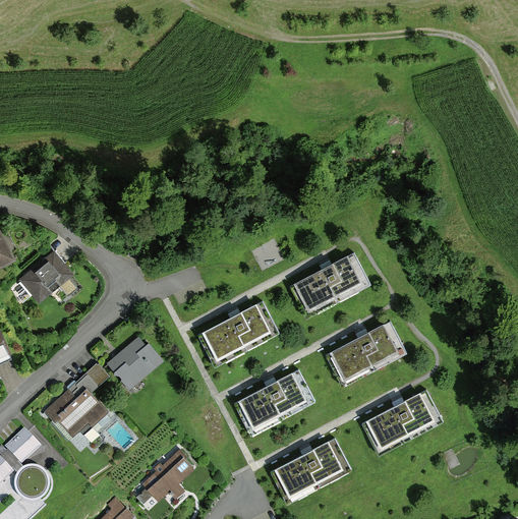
[(0,269),(14,262),(0,232),(0,269)]
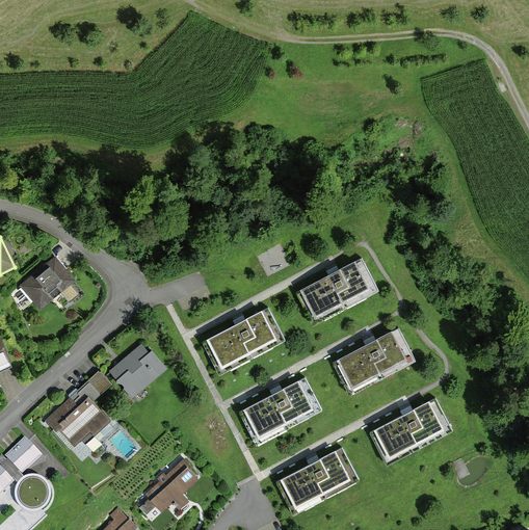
[(73,281),(54,257),(18,287),(35,310),(59,291),(68,301),(76,295),(68,285),(73,281)]
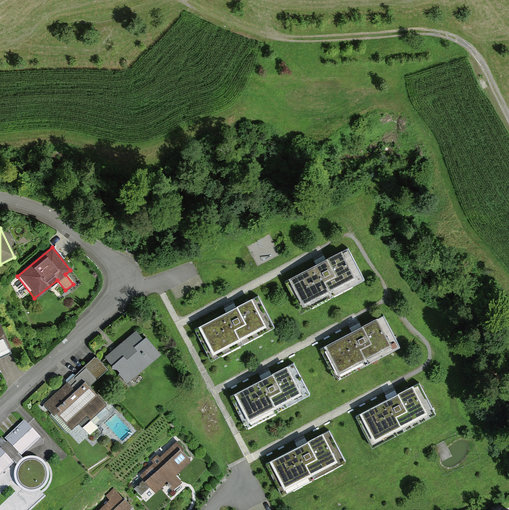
[(366,279),(349,247),(285,281),(302,312),(366,279)]
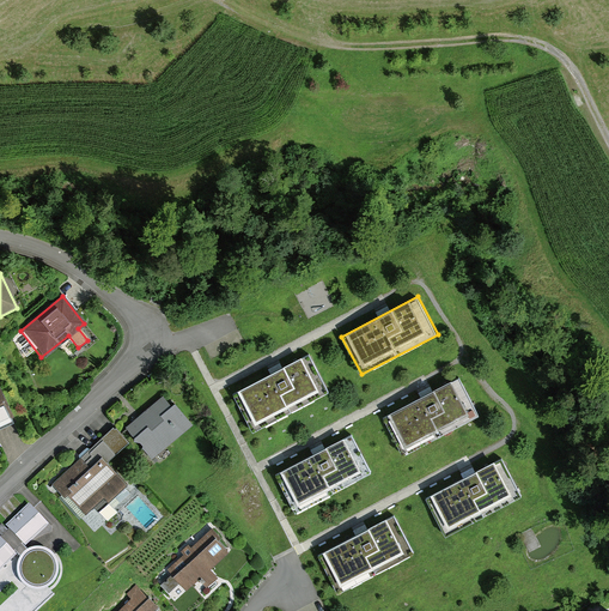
[(330,392),(310,354),(235,393),(255,431),(330,392)]
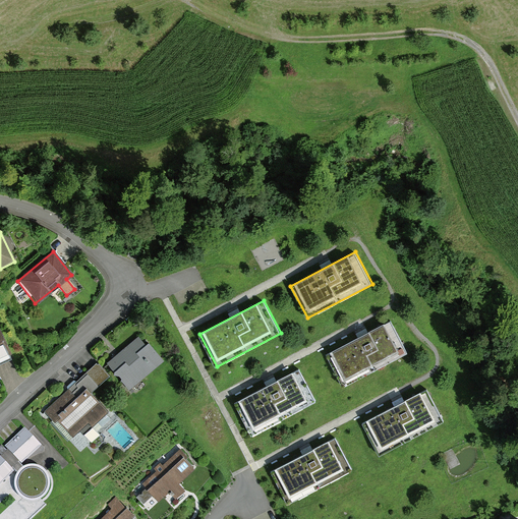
[(408,352),(391,321),(325,356),(342,388),(408,352)]
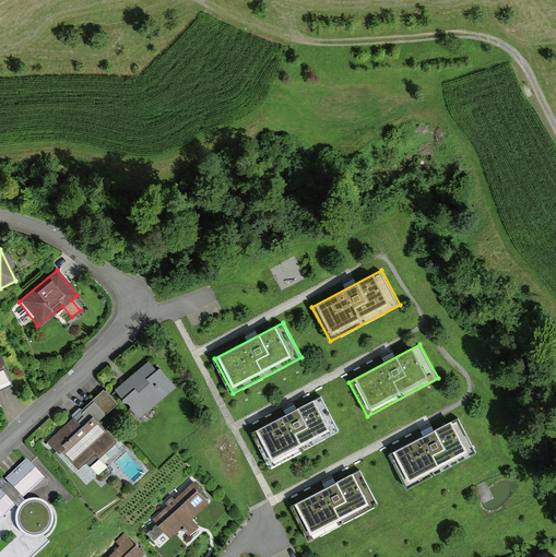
[(0,386),(10,381),(0,358),(0,386)]
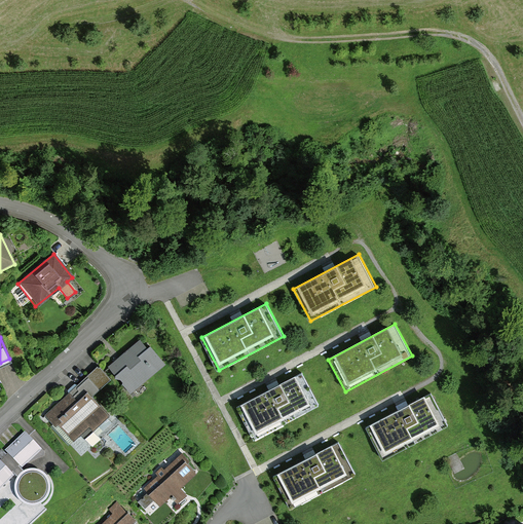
[(138,342),(107,367),(129,394),(163,366),(149,348),(145,351),(138,342)]
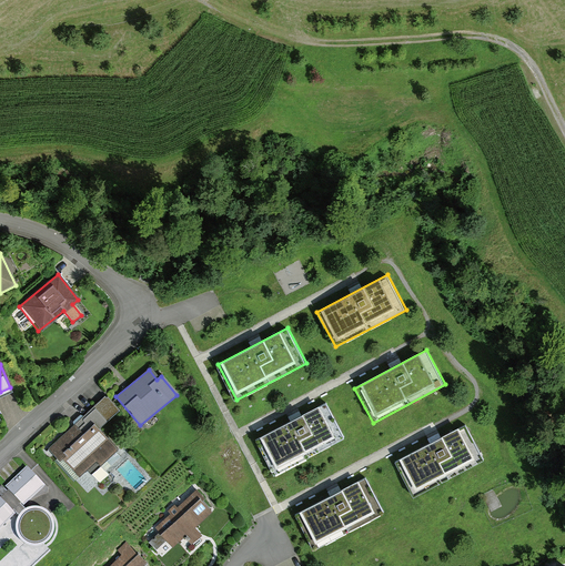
[(343,438),(324,403),(254,441),(273,475),(343,438)]
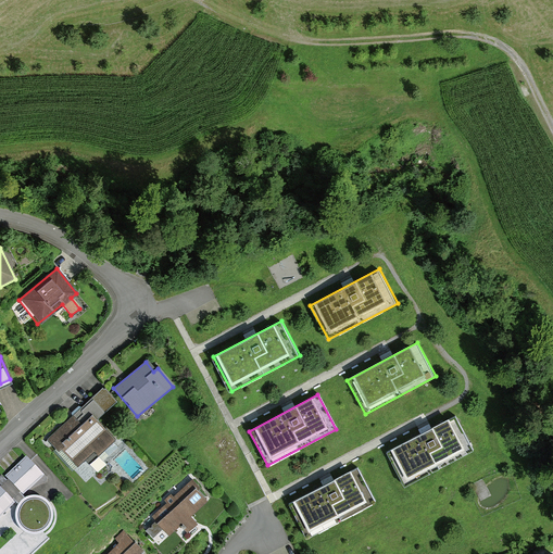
[(47,437),(76,467),(84,460),(88,465),(114,440),(91,415),(79,426),(70,415),(47,437)]
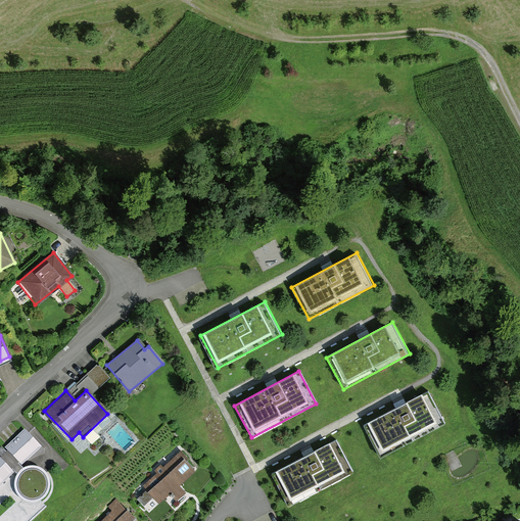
[(428,390),(361,425),(378,459),(445,423),(428,390)]
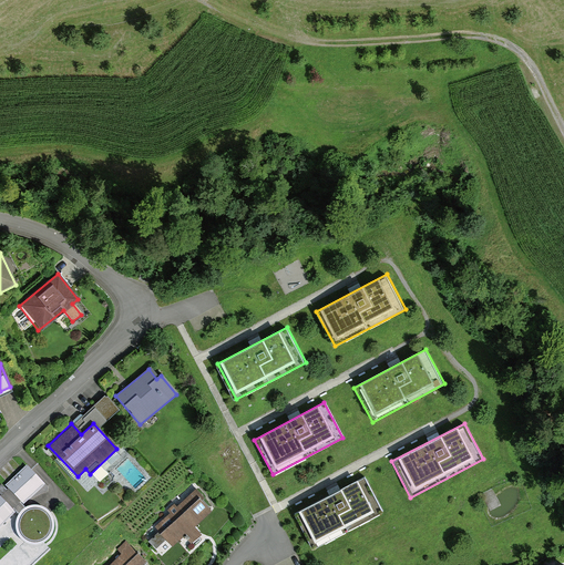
[(41,489),(24,470),(4,489),(21,506),(41,489)]
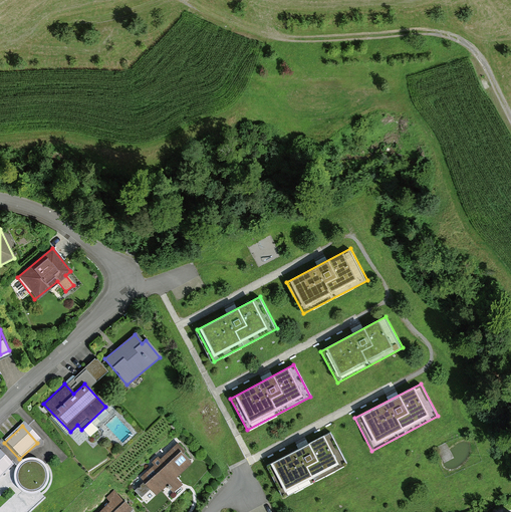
[(328,432),(262,466),(279,499),(345,464),(328,432)]
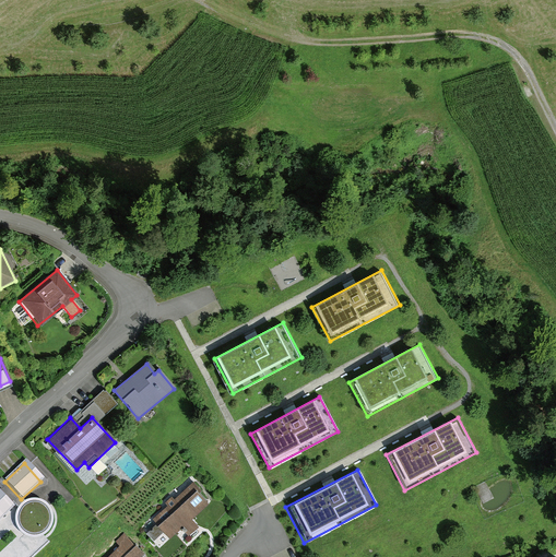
[(153,521),(169,537),(206,502),(190,486),(153,521)]
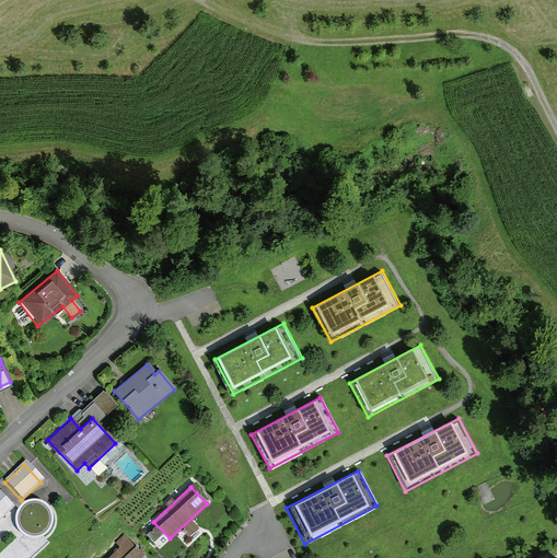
[(0,520),(11,510),(0,497),(0,520)]
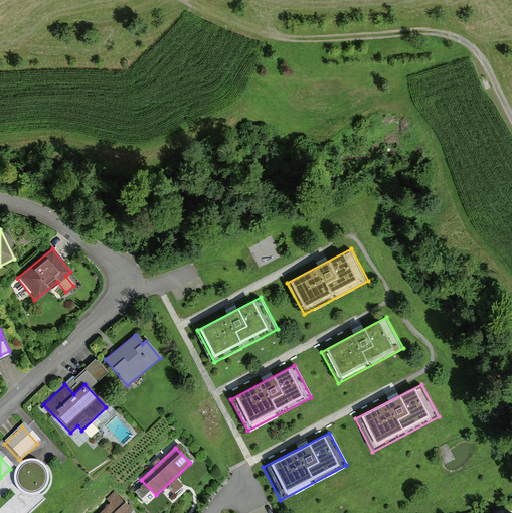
[(36,466),(30,465),(20,468),(16,474),(14,481),(16,488),(21,494),(30,496),(39,493),(44,486),(45,477),(41,469),(36,466)]
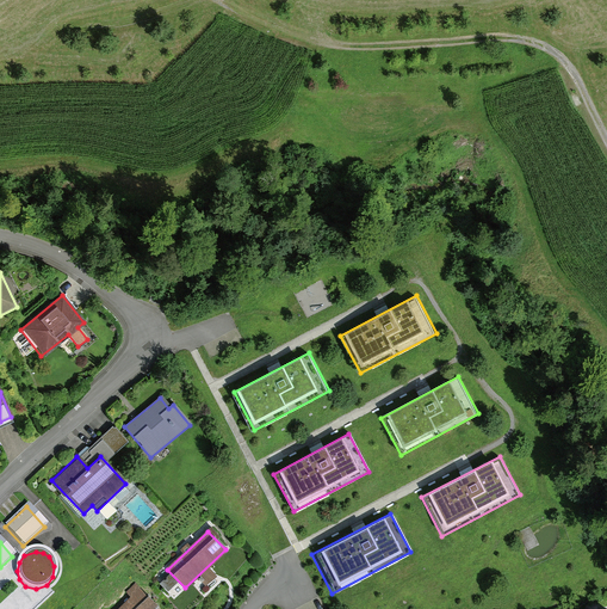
[(130,596),(117,608),(150,608),(154,606),(132,586),(127,592),(130,596)]
